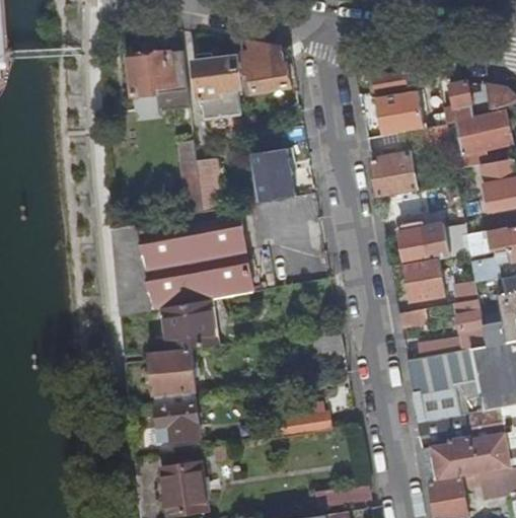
[(404,0),(403,8),(417,10),(418,0),(404,0)]
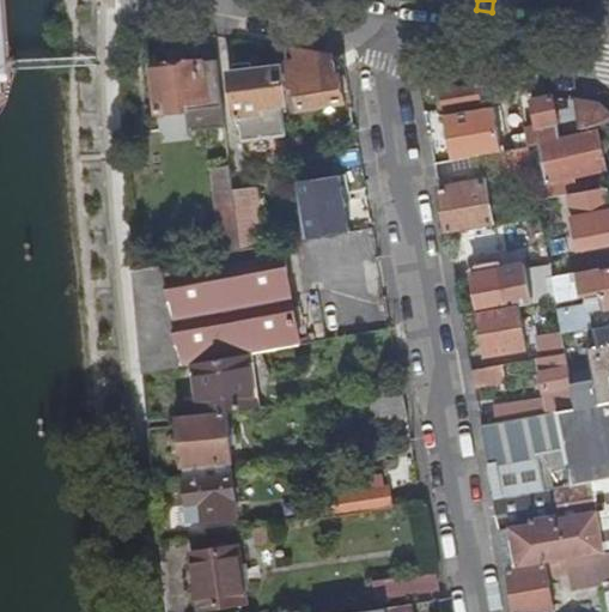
[(281,47),(290,110),(345,102),(340,76),(335,76),(332,56),(330,55),(281,47)]
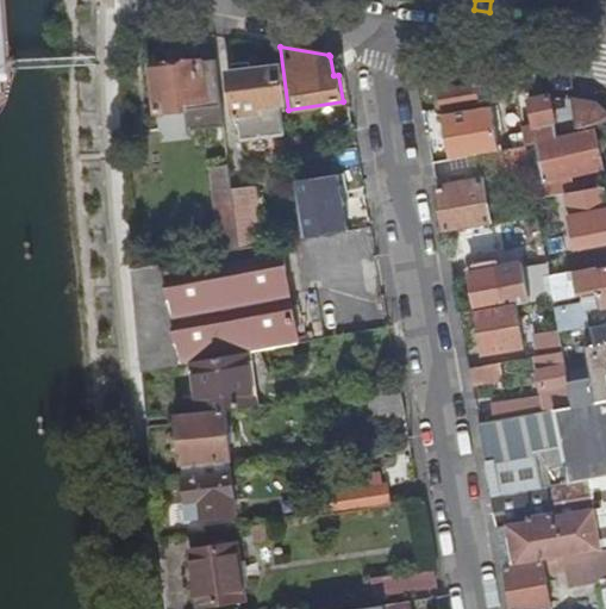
[(149,64),(156,111),(187,107),(220,103),(214,56),(149,64)]
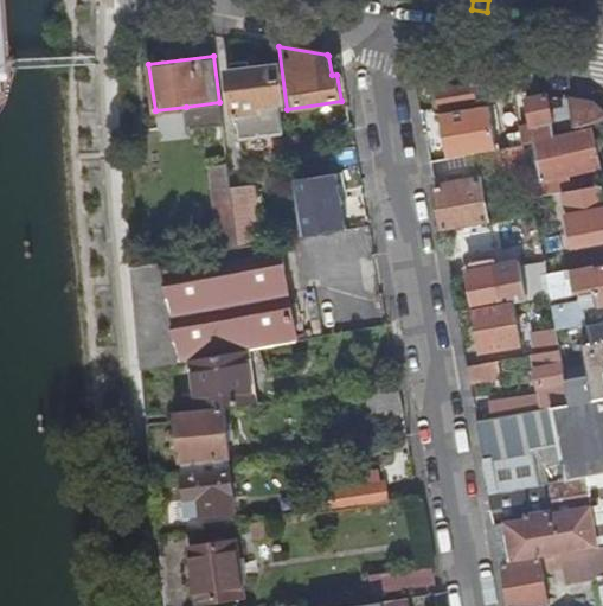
[(236,121),(238,145),(281,140),(276,102),(277,102),(274,65),(248,69),(247,61),(229,63),(230,70),(226,71),(232,121),(236,121)]
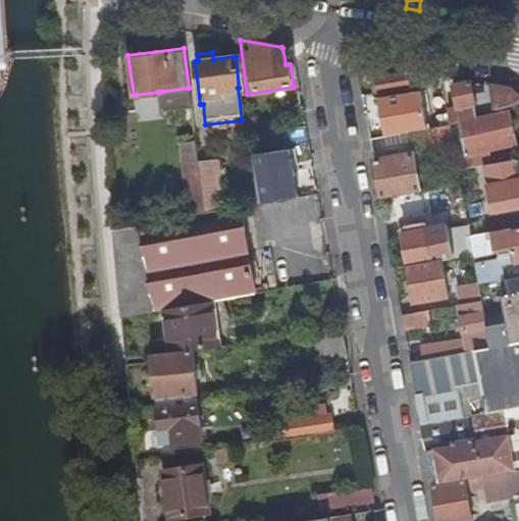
[(404,72),(374,79),(377,93),(425,84),(423,72),(403,69),(404,72)]
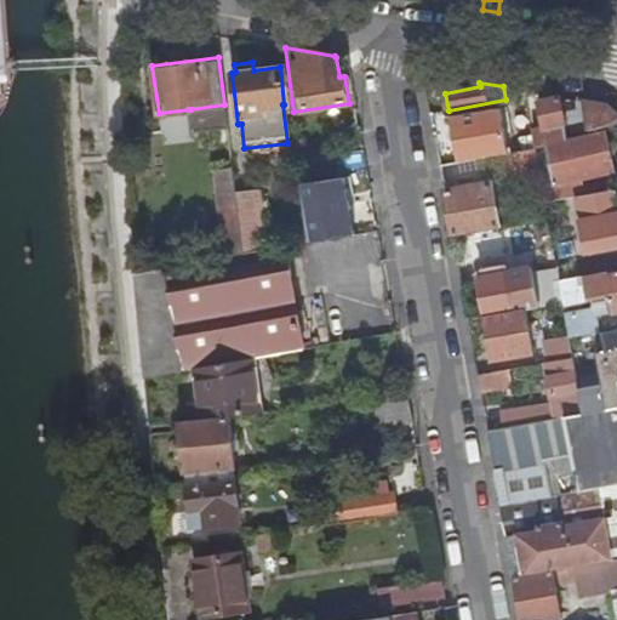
[(544,140),(553,183),(541,186),(543,200),(575,195),(584,194),(581,178),(612,171),(604,131),(580,135),(566,137),(560,114),(556,97),(536,102),(542,134),(538,135),(540,141),(544,140)]
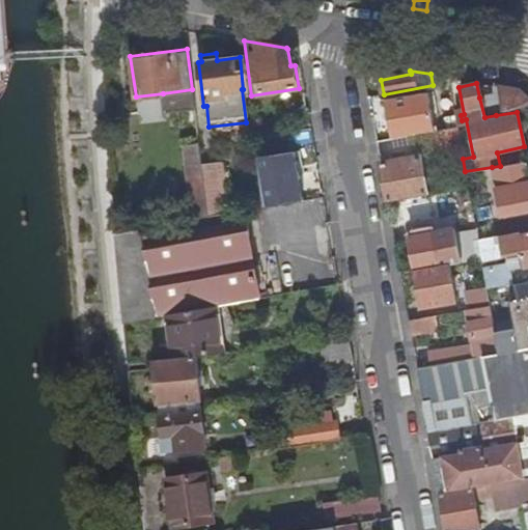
[(498,86),(504,111),(526,107),(527,115),(527,114),(527,99),(518,89),(498,86)]
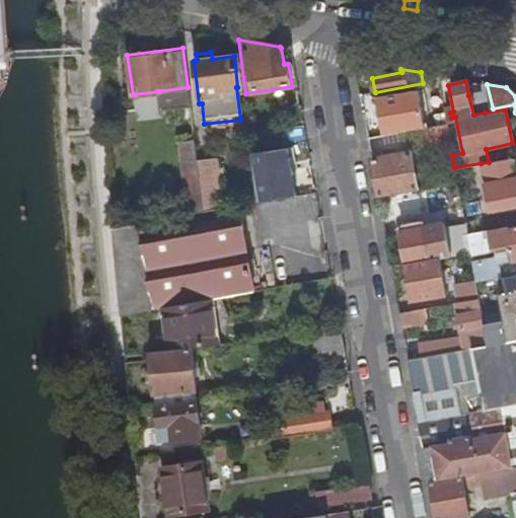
[(191,112),(188,87),(159,91),(161,116),(191,112)]
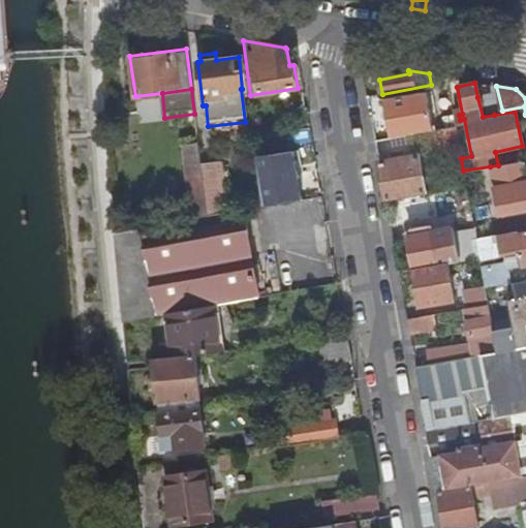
[(477,97),(483,117),(494,115),(490,95),(477,97)]
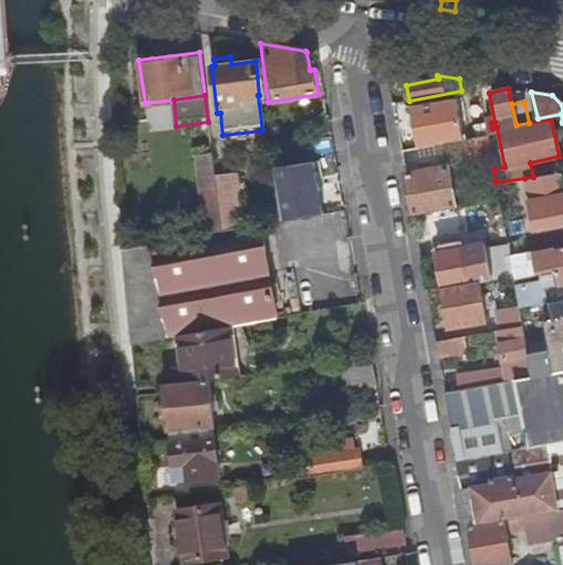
[(412,117),(417,147),(458,139),(461,138),(456,105),(434,108),(434,113),(412,117)]
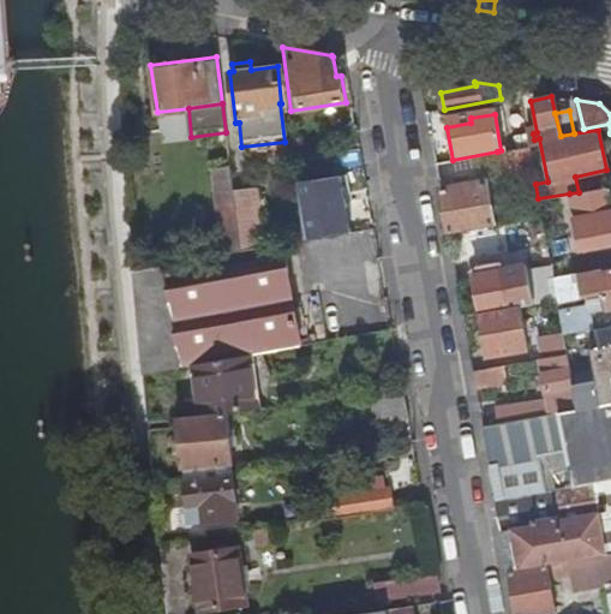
[(497,151),(502,176),(533,170),(528,145),(501,150),(497,151)]
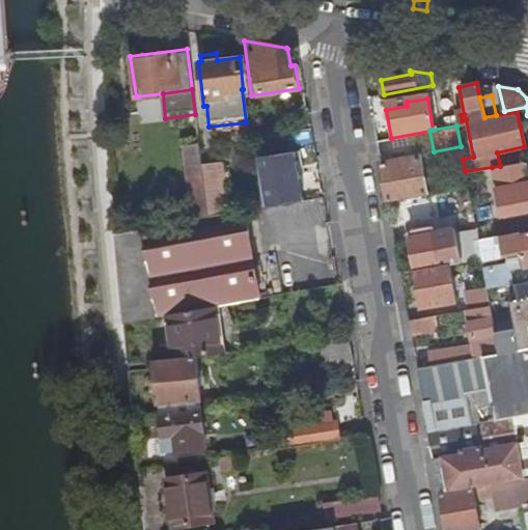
[(184,145),(192,217),(207,214),(201,166),(198,143),(184,145)]
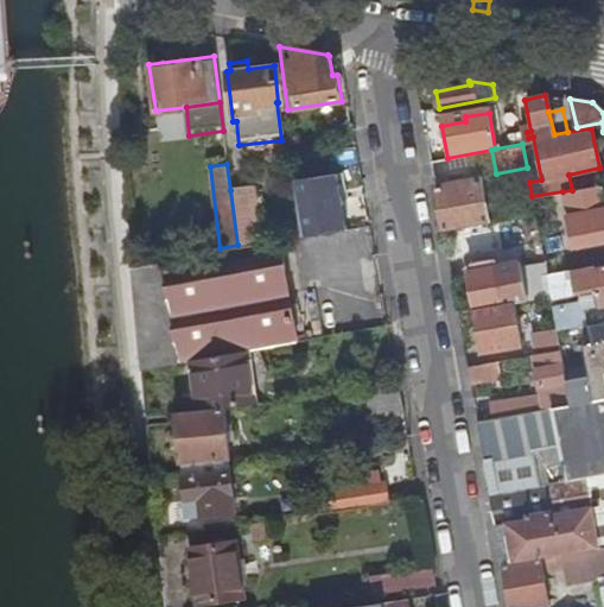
[(297,171),(302,232),(348,228),(343,168),(297,171)]
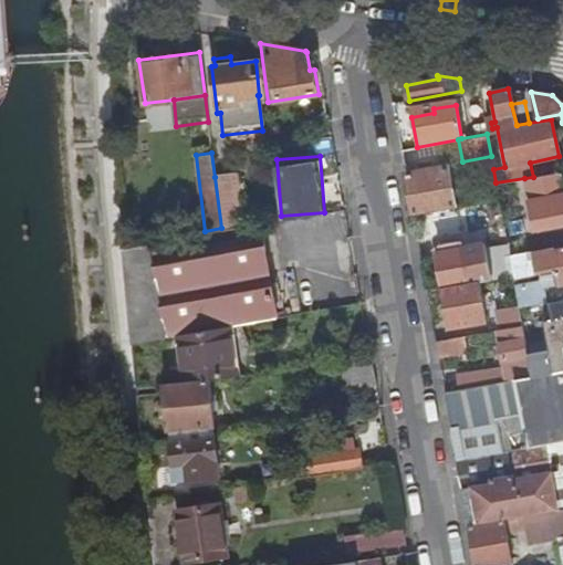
[(406,174),(413,215),(455,207),(447,166),(434,168),(433,160),(425,163),(426,170),(406,174)]
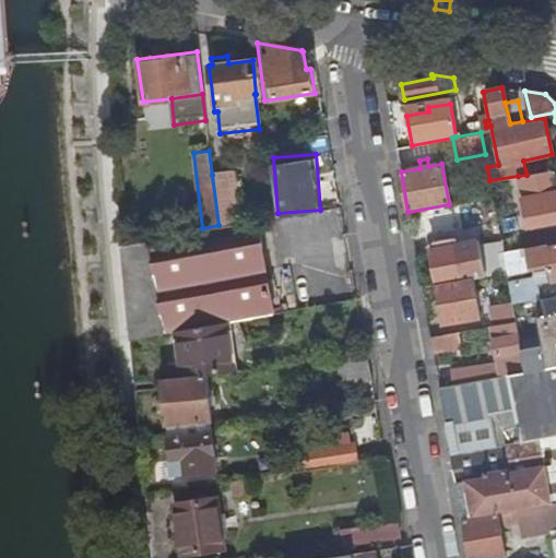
[(518,176),(528,225),(555,220),(555,171),(555,169),(527,175),(518,176)]
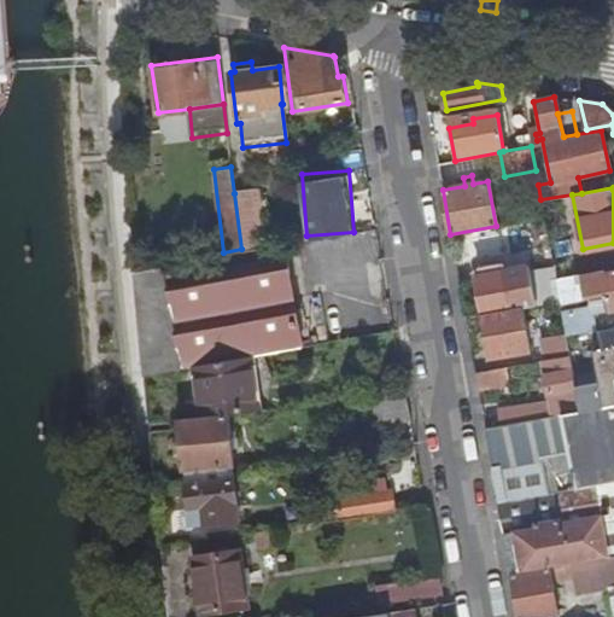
[(234,193),(241,249),(241,252),(265,248),(258,191),(234,193)]
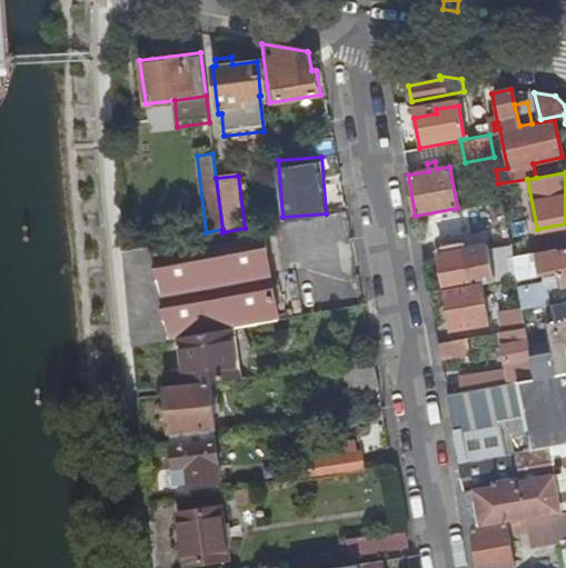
[(122,250),(131,345),(277,316),(261,236),(154,257),(151,245),(122,250)]
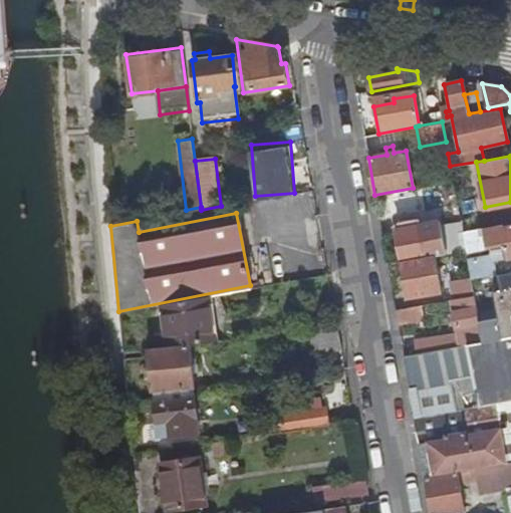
[(437,226),(442,253),(465,248),(464,242),(462,231),(461,222),(437,226)]
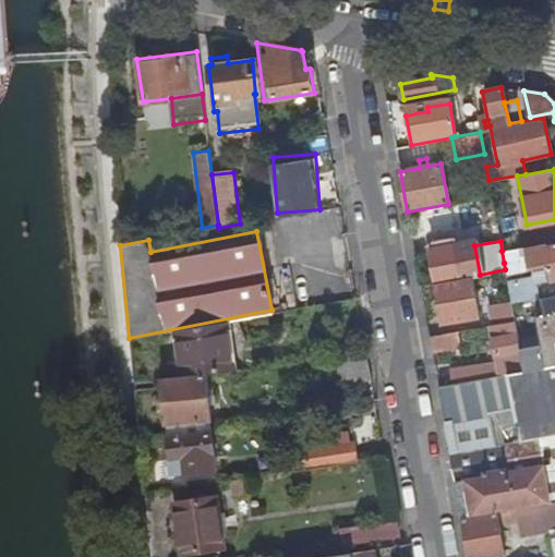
[(527,253),(530,266),(547,263),(551,280),(554,279),(554,241),(520,247),(521,254),(527,253)]
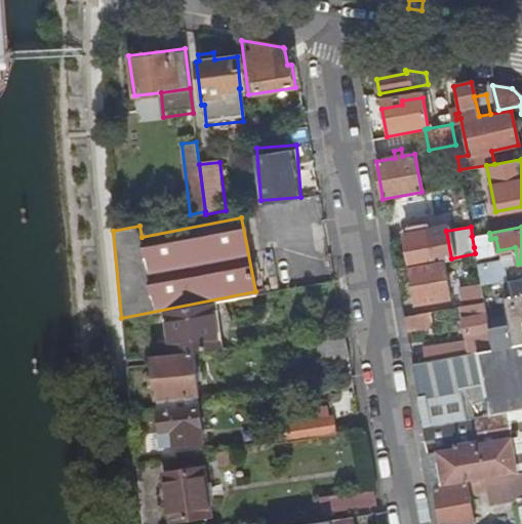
[(404,234),(410,266),(433,262),(432,250),(442,248),(438,228),(404,234)]
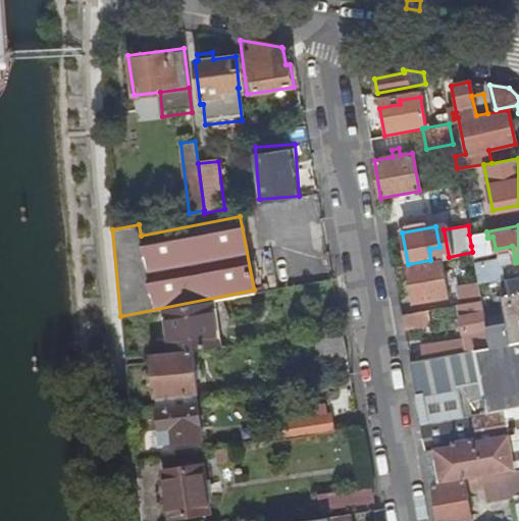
[(469,235),(471,246),(482,244),(480,232),(469,235)]
